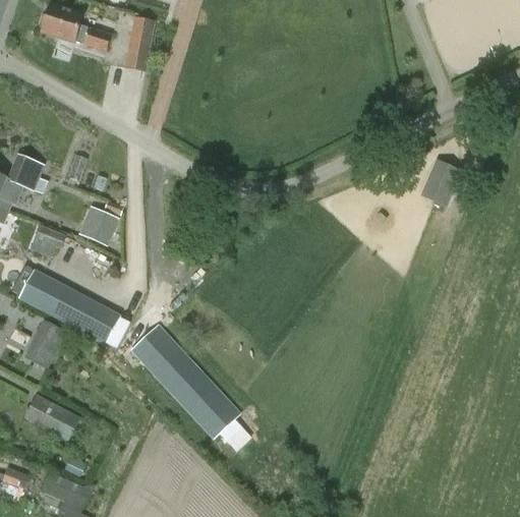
[(78,23),(82,12),(49,2),(45,15),(43,14),(39,26),(42,26),(40,31),(72,41),(73,40),(82,43),(82,44),(105,51),(110,33),(78,23)]
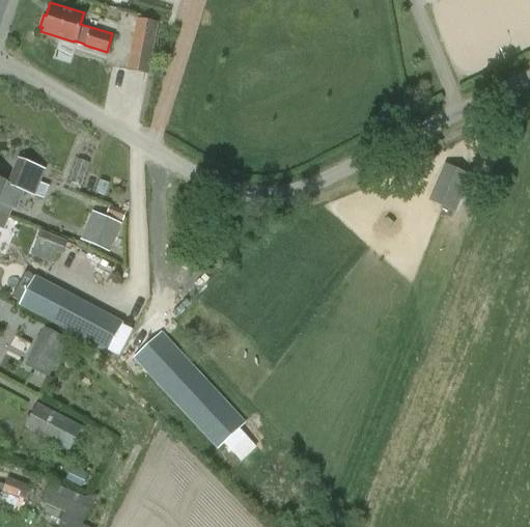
[(127,56),(131,12),(119,11),(115,55),(127,56)]
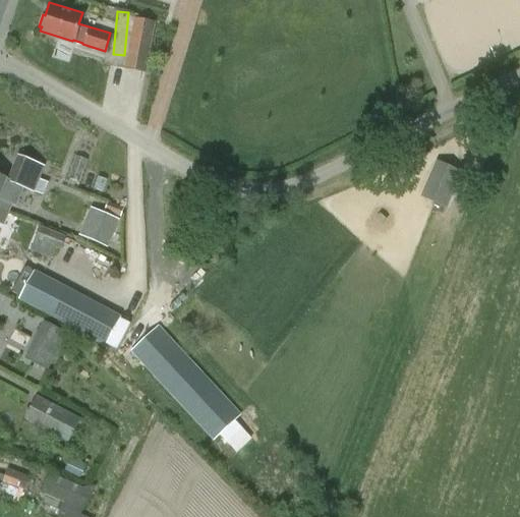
[(123,67),(145,70),(155,19),(132,15),(123,67)]
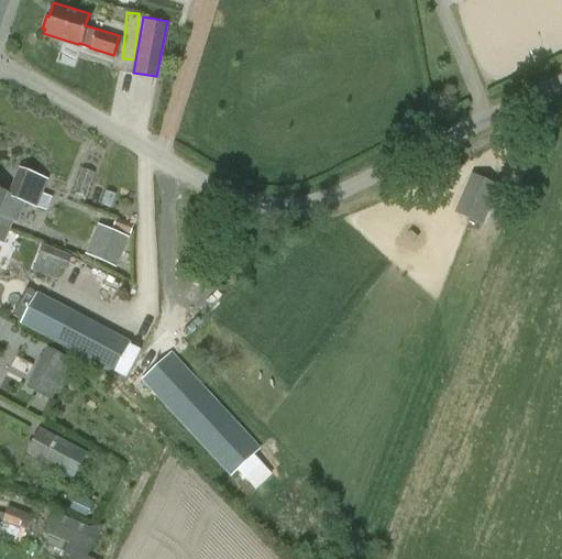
[(4,192),(4,193),(23,201),(35,206),(47,177),(17,164),(4,192)]
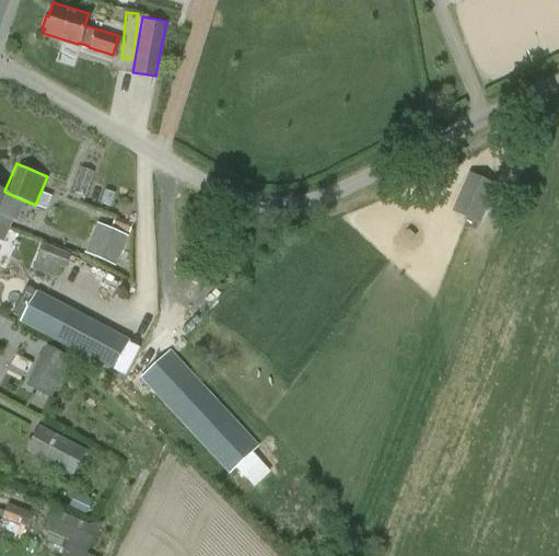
[(477,221),(495,183),(468,171),(451,209),(477,221)]
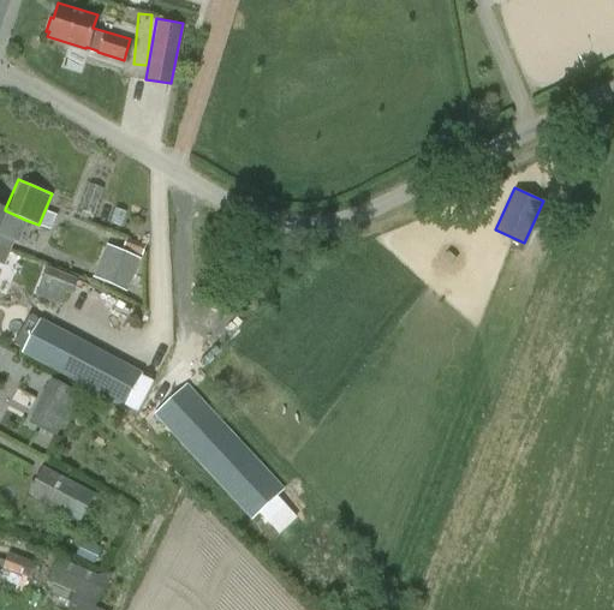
[(0,241),(11,246),(15,235),(19,237),(25,220),(5,210),(5,209),(0,207),(0,241)]
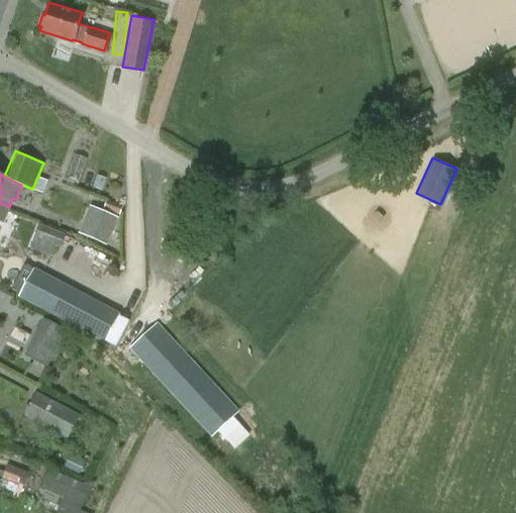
[(9,207),(0,203),(0,219),(4,221),(9,207)]
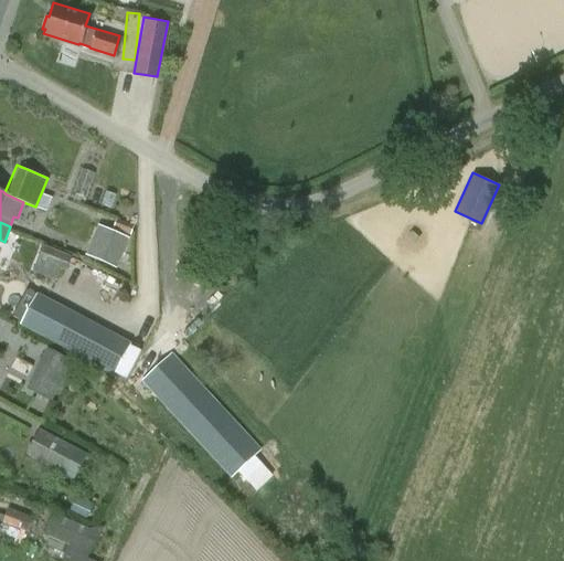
[(94,256),(115,265),(128,235),(107,225),(94,256)]
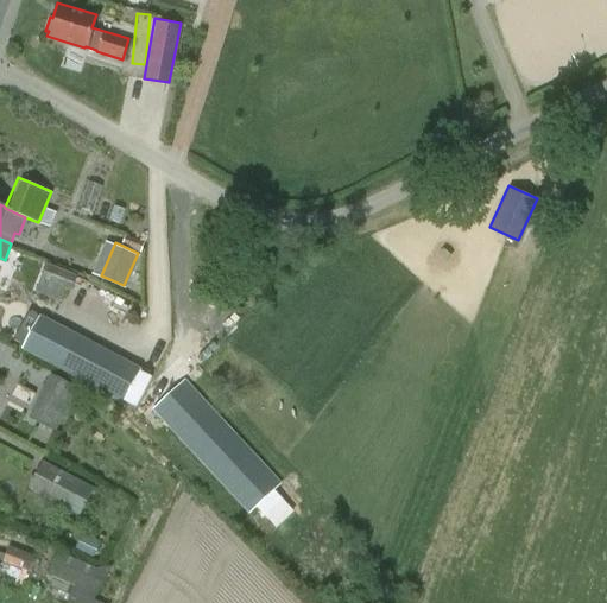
[(70,298),(80,268),(49,259),(40,290),(70,298)]
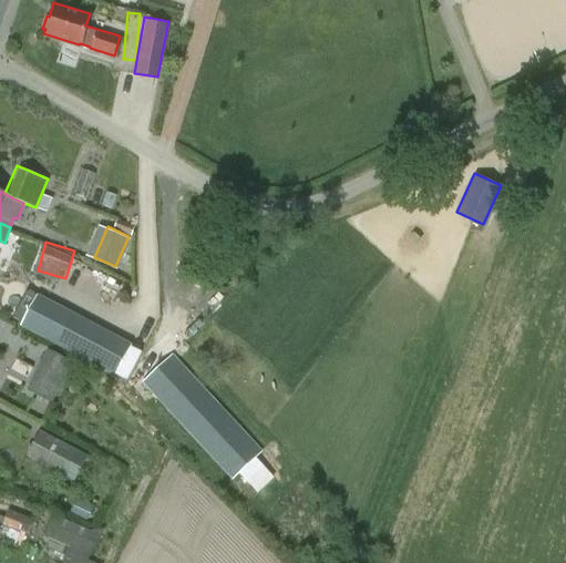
[(0,275),(6,277),(11,263),(0,257),(0,275)]
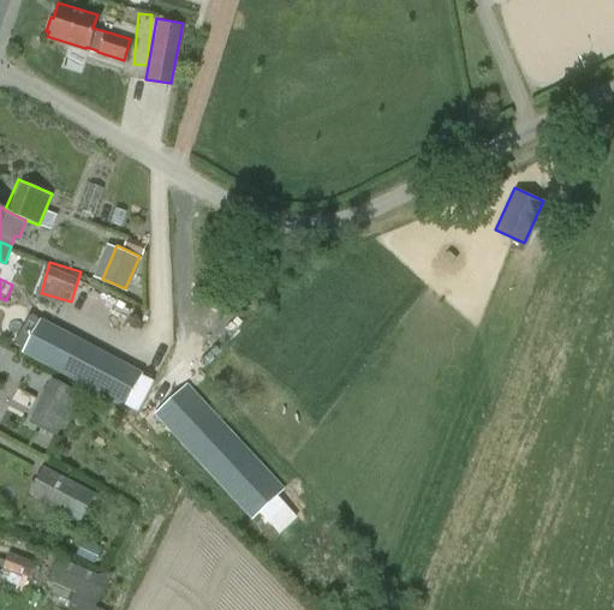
[(28,314),(0,301),(0,322),(22,332),(28,314)]
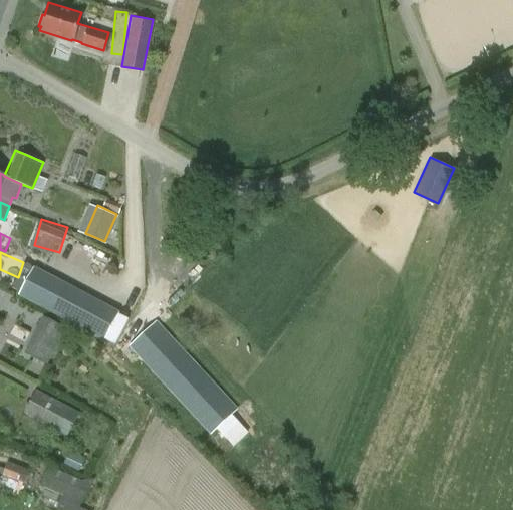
[(17,293),(102,338),(118,309),(33,264),(17,293)]
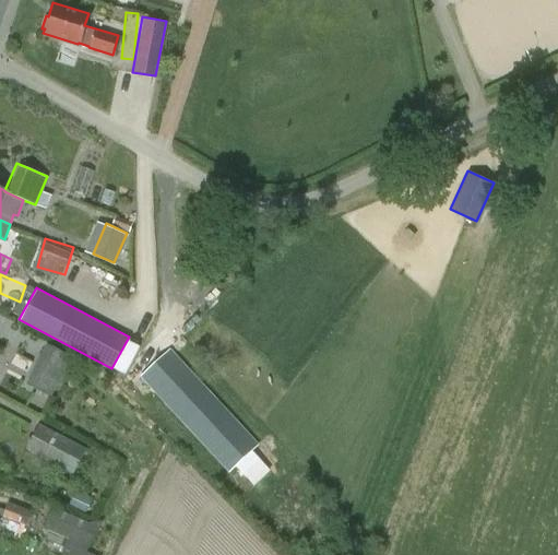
[(46,341),(25,381),(50,394),(71,354),(46,341)]
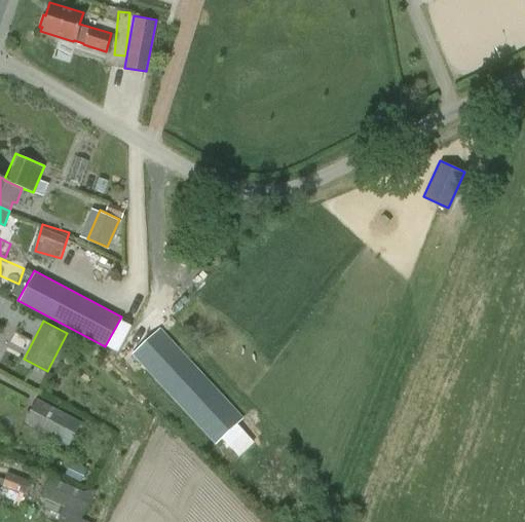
[(244,430),(235,421),(242,415),(159,326),(130,352),(137,361),(128,368),(198,443),(208,434),(215,441),(221,436),(228,444),(244,430)]
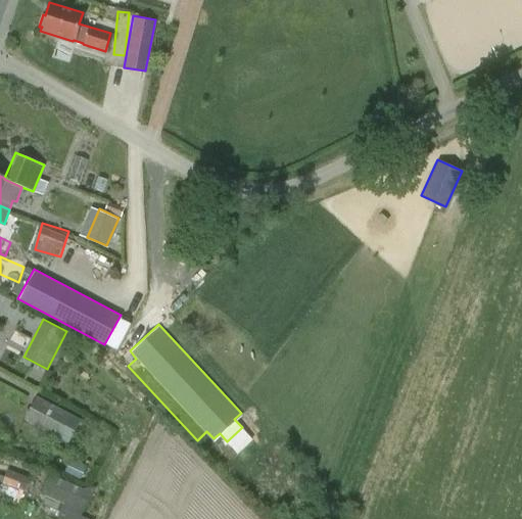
[(80,418),(36,394),(24,417),(67,440),(80,418)]
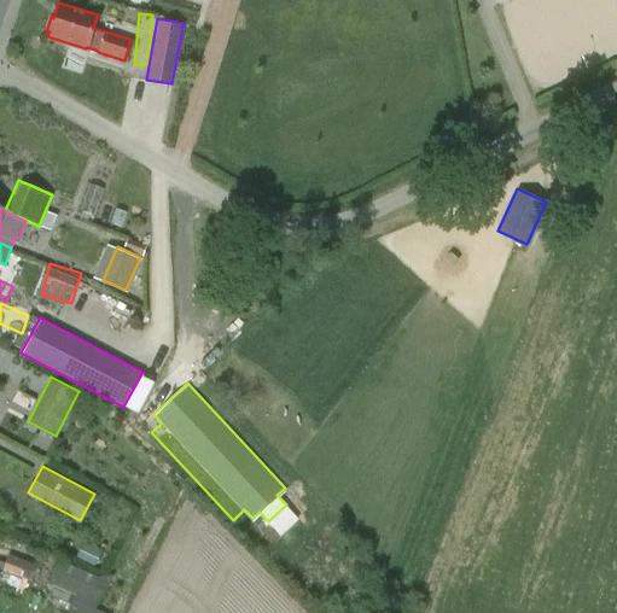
[(3,568),(31,581),(39,560),(11,549),(3,568)]
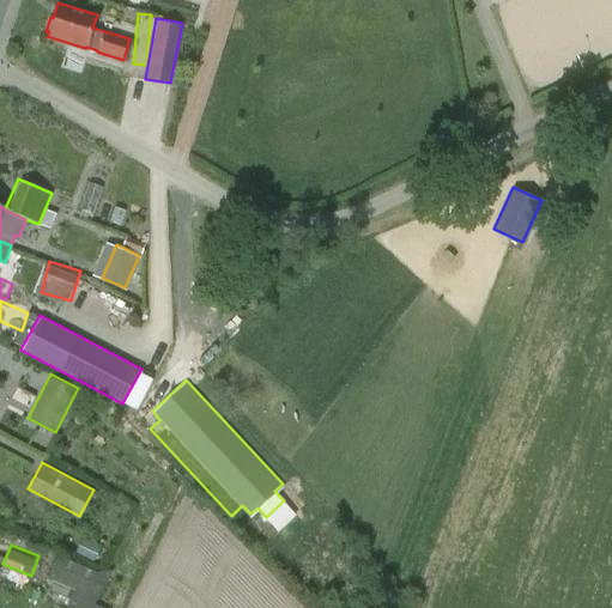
[(101,584),(54,563),(48,576),(74,588),(72,593),(94,602),(101,584)]
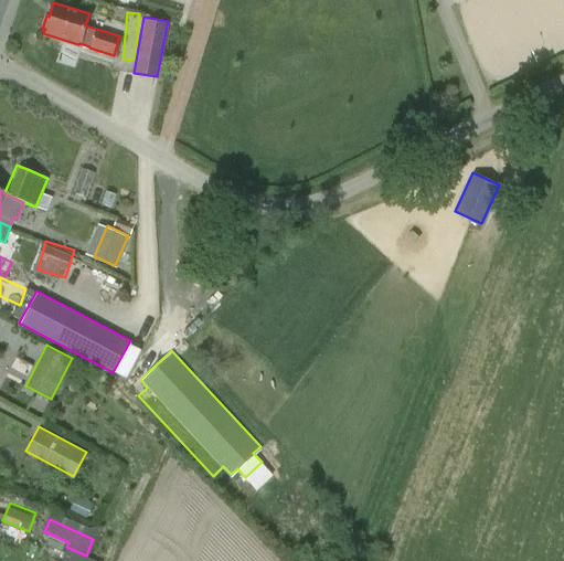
All buildings are outlined.
